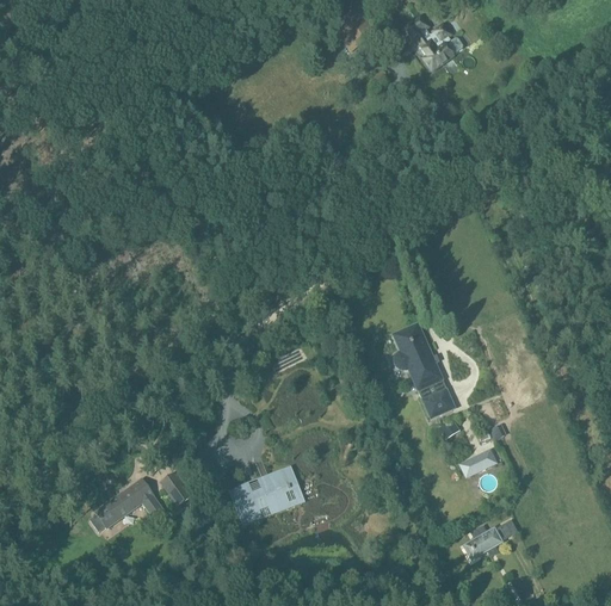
[(439,25),(429,33),(431,38),(419,45),(427,56),(424,59),(432,69),(452,54),(451,53),(462,45),(462,43),(457,36),(455,36),(451,39),(443,29),(439,25)]
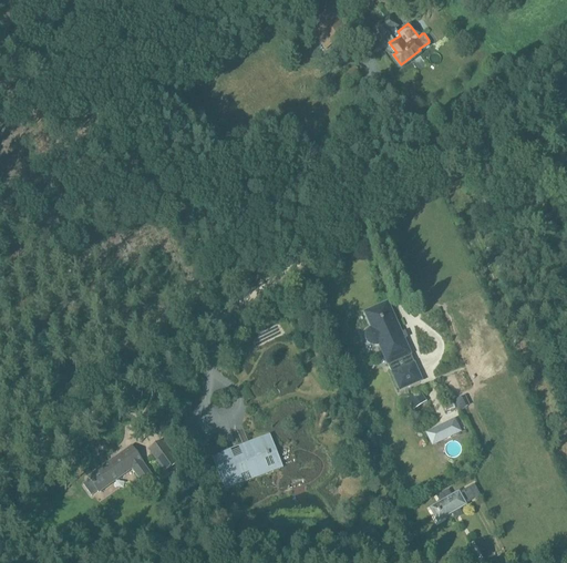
[(340,85),(360,70),(354,62),(334,77),(340,85)]
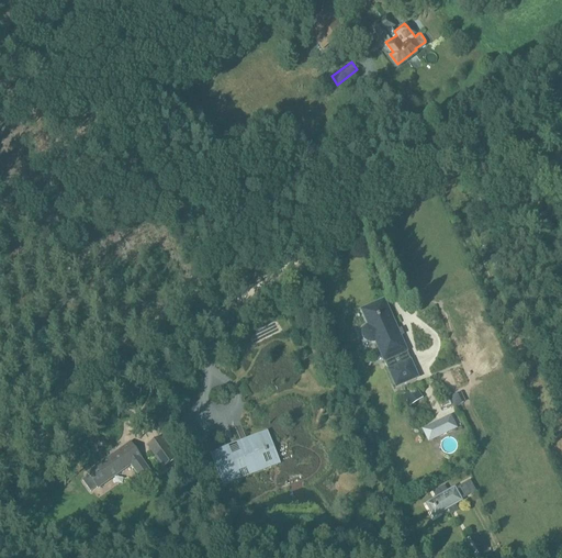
[(364,313),(368,321),(366,323),(363,325),(362,328),(362,332),(363,335),(366,337),(368,338),(371,339),(373,339),(375,338),(383,357),(395,386),(419,375),(407,347),(406,347),(401,334),(403,334),(404,332),(404,331),(405,330),(404,327),(404,326),(403,325),(401,324),(400,324),(397,325),(388,303),(364,313)]
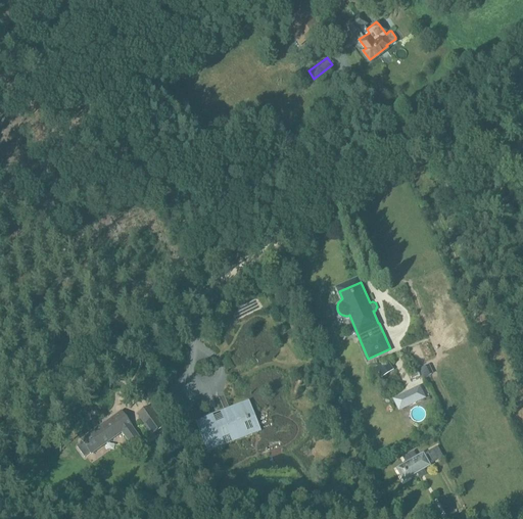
[(413,348),(426,342),(424,337),(410,344),(413,348)]
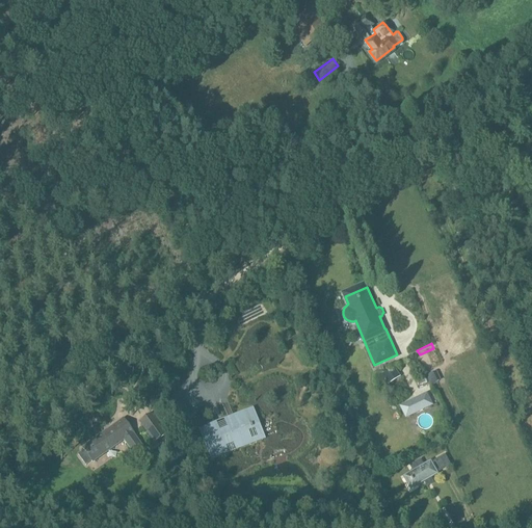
[(400,373),(393,363),(388,366),(388,368),(382,373),(388,381),(400,373)]
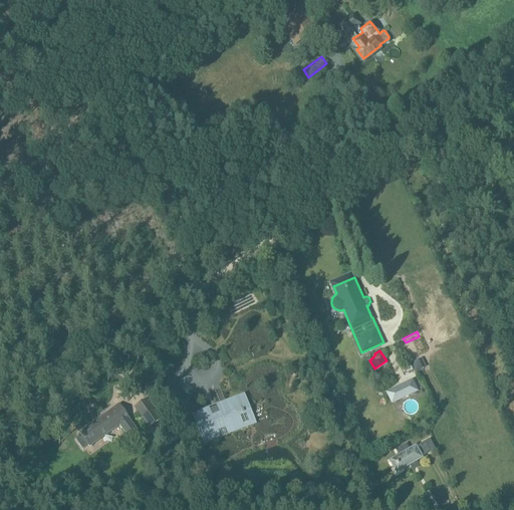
[(397,400),(416,389),(410,377),(391,390),(397,400)]
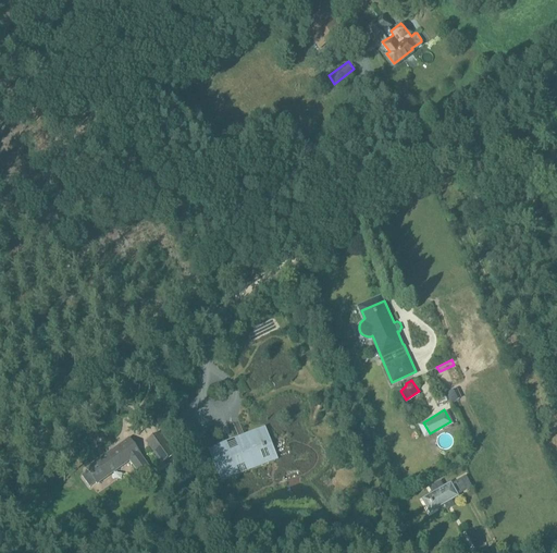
[(146,438),(162,461),(175,451),(159,428),(146,438)]
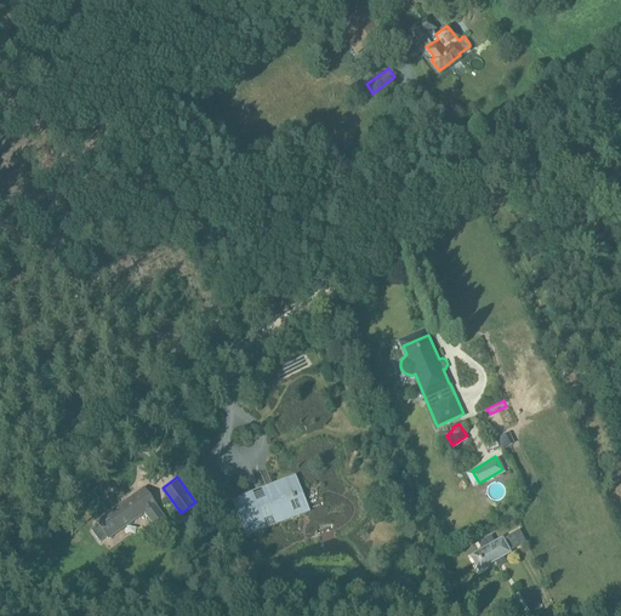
[(251,494),(235,501),(239,508),(237,509),(243,523),(245,522),(248,530),(263,524),(261,518),(274,512),(277,518),(292,512),(286,497),(292,495),(294,496),(296,496),(295,494),(300,491),(294,477),(265,489),(268,497),(255,502),(251,494)]
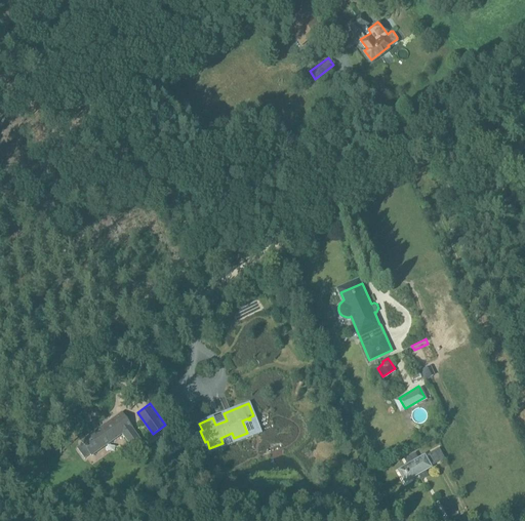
[(122,411),(82,440),(91,452),(121,430),(134,447),(143,441),(131,425),(131,424),(122,411)]
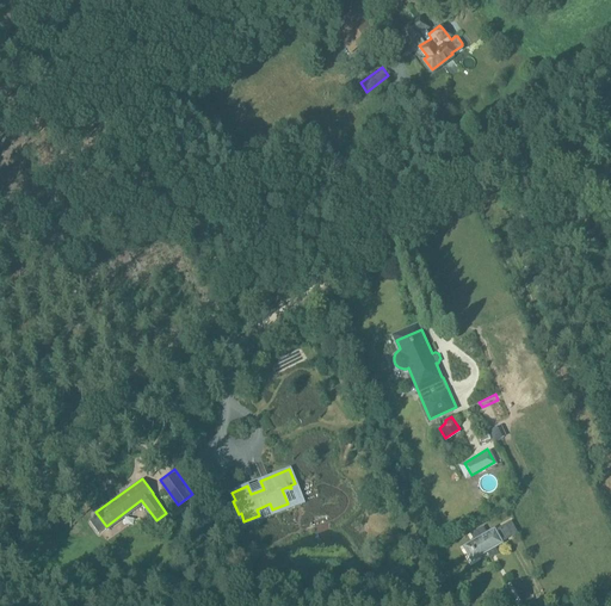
[(308,532),(322,529),(320,514),(306,517),(308,532)]
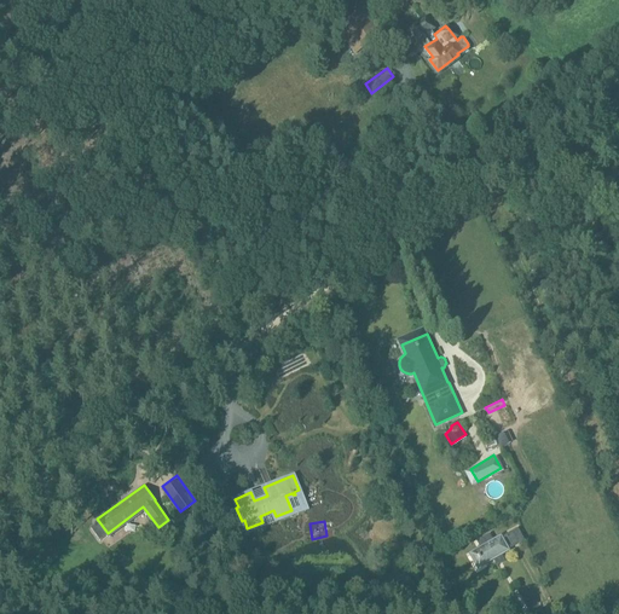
[(480,556),(482,561),(492,556),(495,555),(493,554),(498,551),(499,552),(508,548),(501,534),(492,539),(489,533),(479,538),(482,545),(475,549),(479,556),(480,556)]
